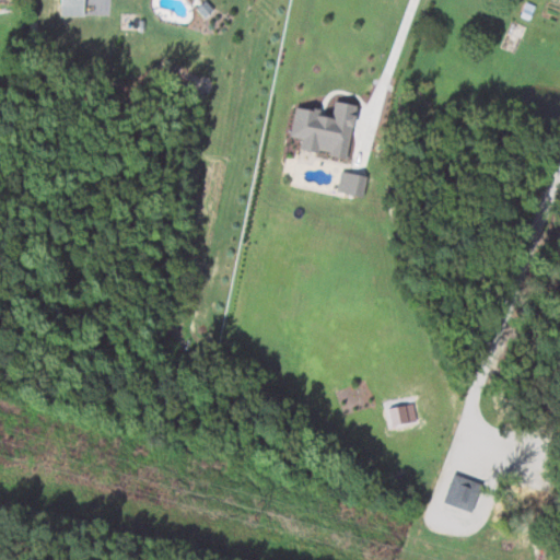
[(62,0),(62,15),(85,15),(85,0),(62,0)]
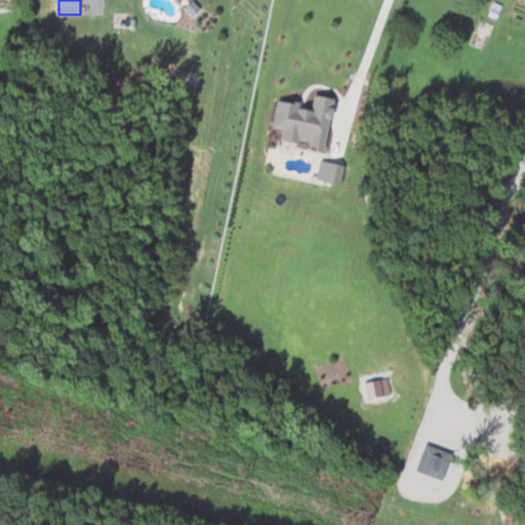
[(279,98),(273,128),(283,130),(281,138),(324,147),(334,98),(315,94),(313,105),(279,98)]
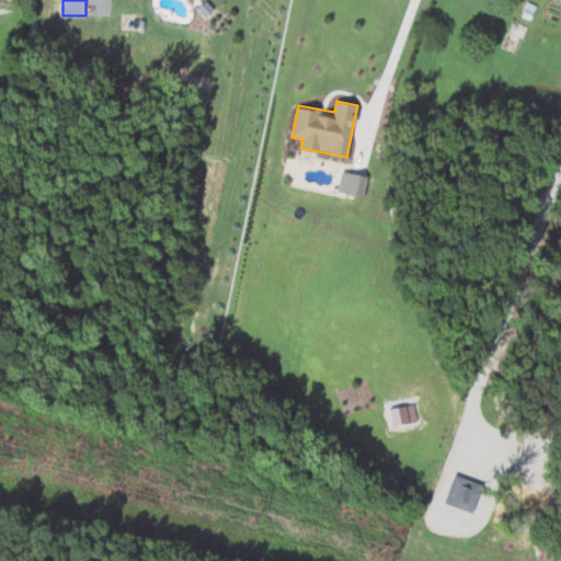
[(341,170),(336,191),(364,196),(368,175),(341,170)]
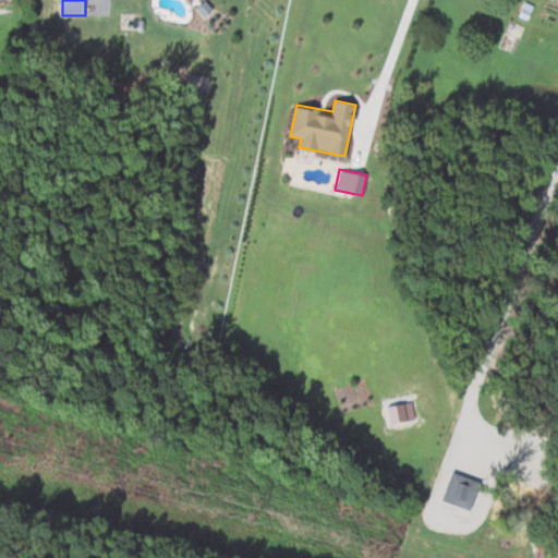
[(388,404),(390,423),(415,421),(413,402),(388,404)]
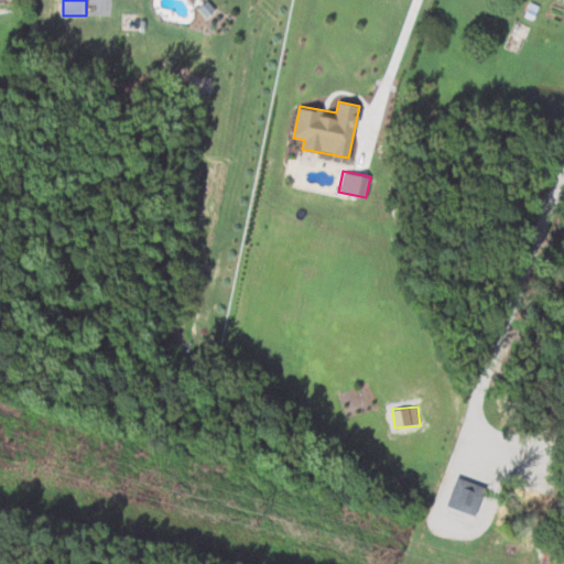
[(475,514),(484,488),(456,479),(447,505),(475,514)]
